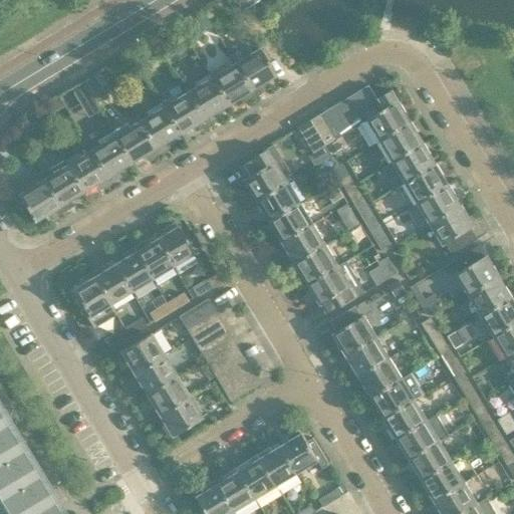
[(237,0),(242,8),(255,0),(237,0)]
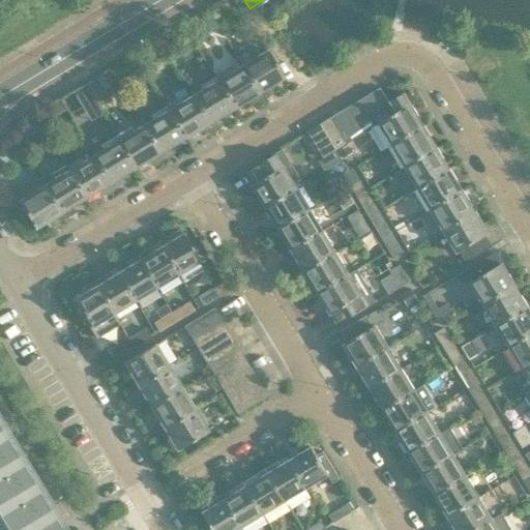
[(183,45),(170,52),(175,62),(188,54),(183,45)]
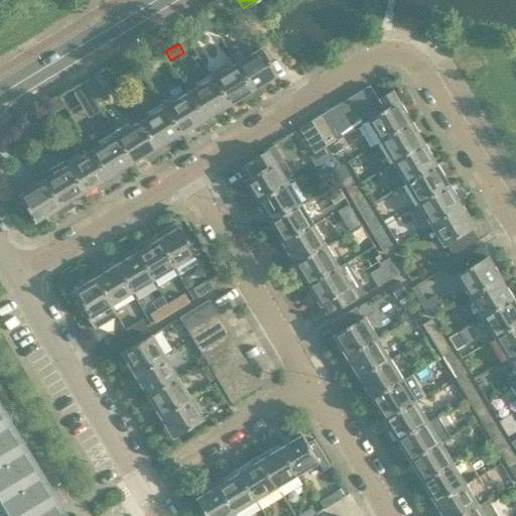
[(234,63),(255,98),(262,93),(259,88),(276,77),(267,62),(271,60),(264,50),(261,52),(259,48),(234,63)]
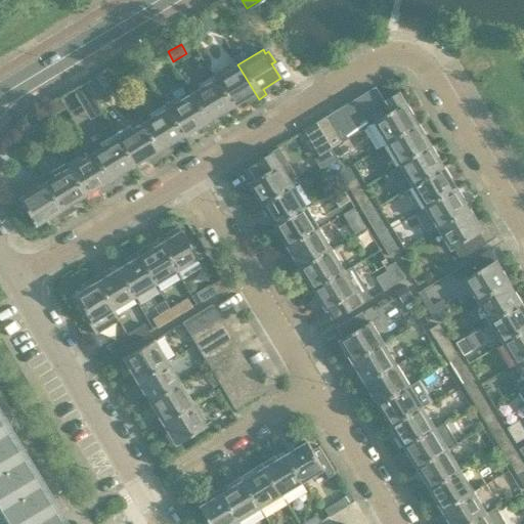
[(148,61),(140,67),(145,75),(154,70),(148,61)]
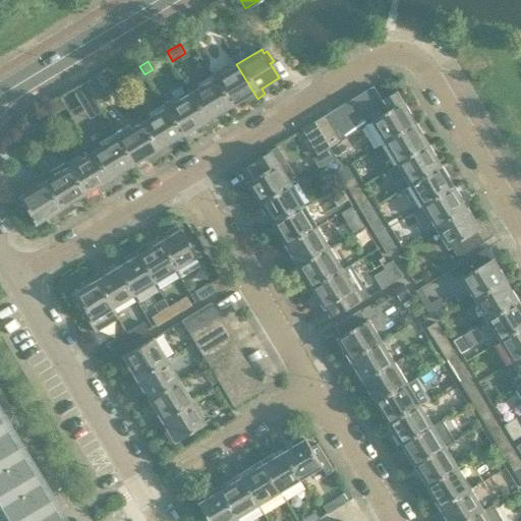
[(257,99),(236,64),(212,79),(229,108),(246,98),(249,103),(257,99)]
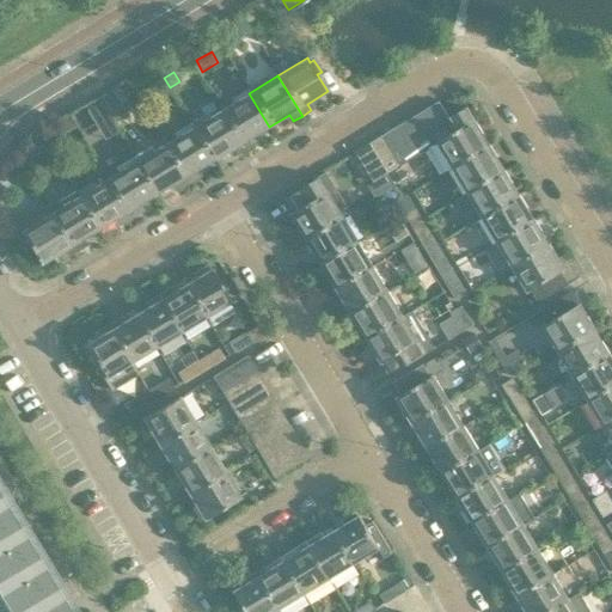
[(111,91),(99,98),(104,105),(116,98),(111,91)]
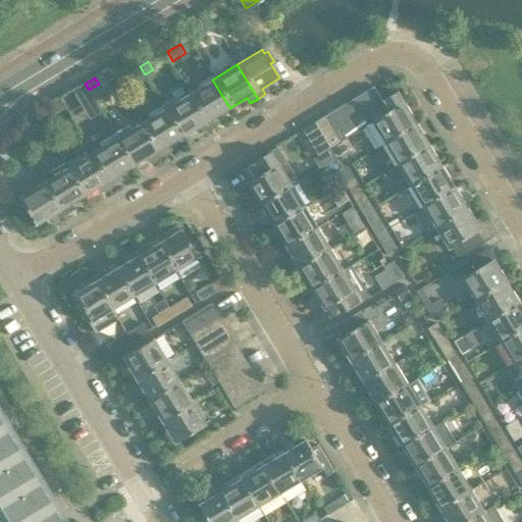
[(229,108),(212,80),(188,94),(209,128),(217,123),(213,117),(229,108)]
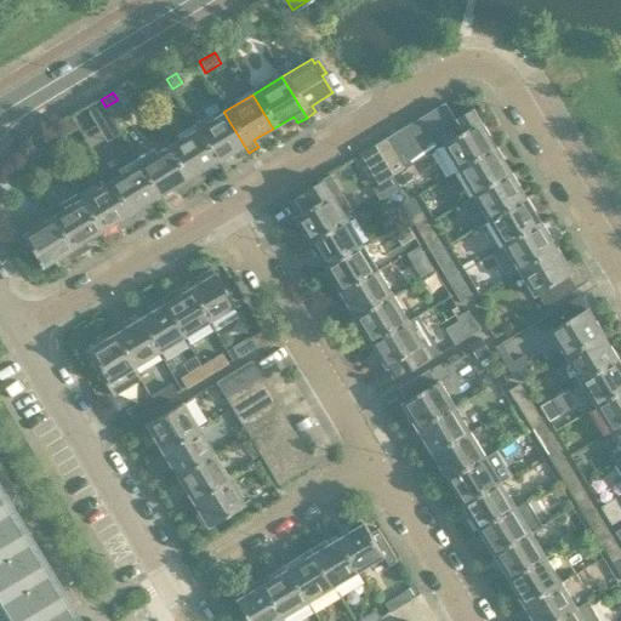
[(101,104),(87,112),(97,126),(109,119),(101,104)]
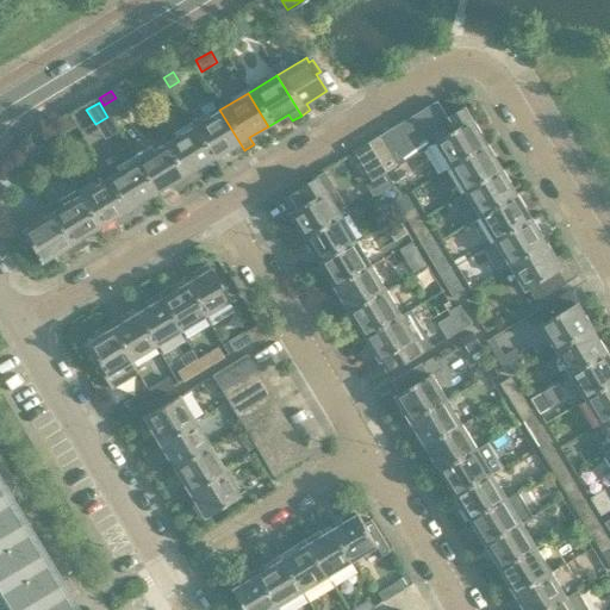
[(437,103),(381,137),(399,166),(436,144),(448,120),(437,103)]
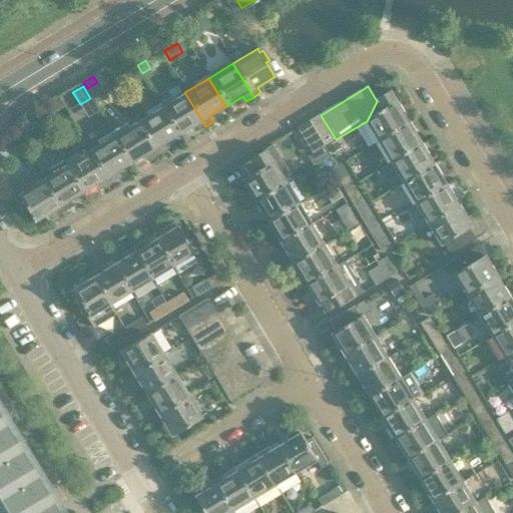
[(378,100),(377,101),(367,121),(379,141),(411,122),(392,90),(378,99),(378,100)]
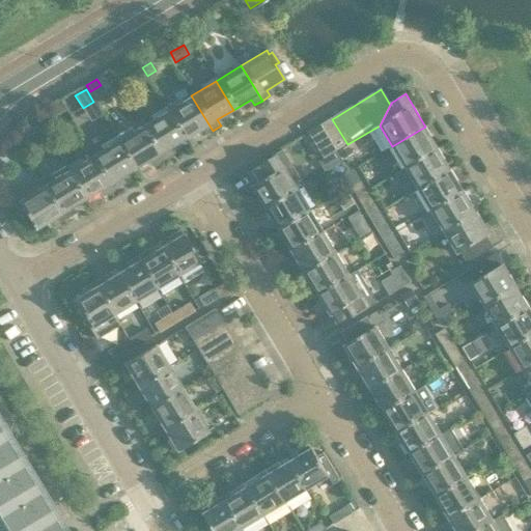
[(213,131),(191,95),(166,110),(185,140),(201,130),(204,135),(213,131)]
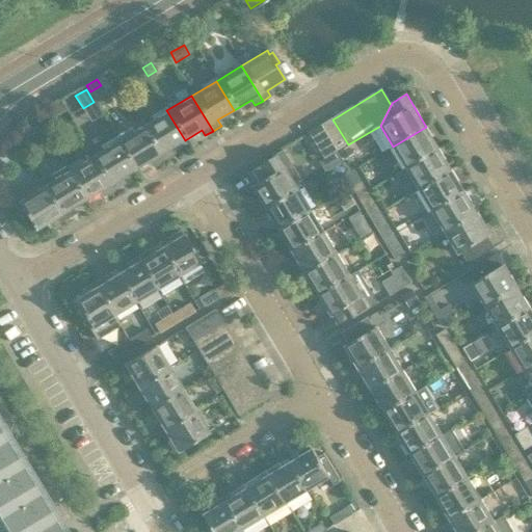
[(185,140),(166,110),(142,126),(163,161),(171,156),(168,150),(185,140)]
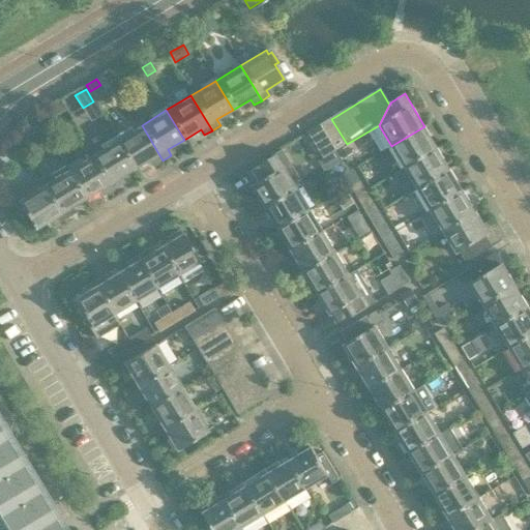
[(320,125),(335,151),(347,144),(331,119),(320,125)]
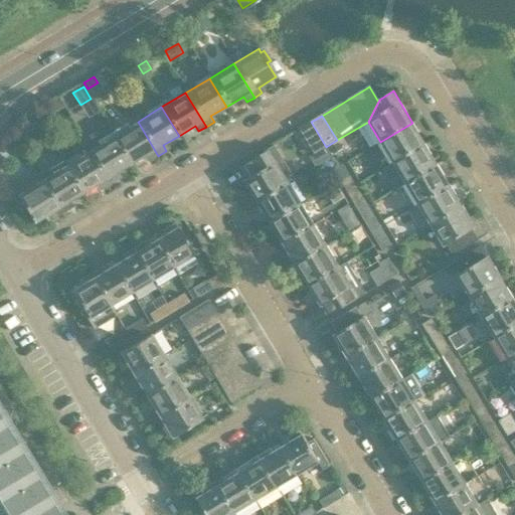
[(24,121),(15,126),(20,135),(29,129),(24,121)]
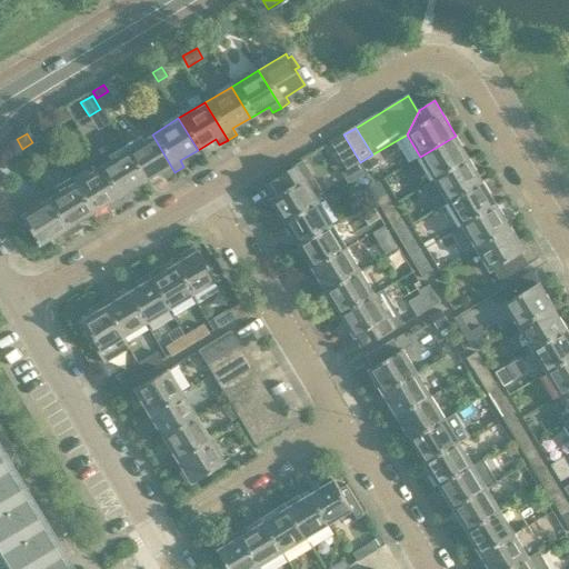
[(175,172),(152,135),(126,150),(145,182),(162,171),(166,177),(175,172)]
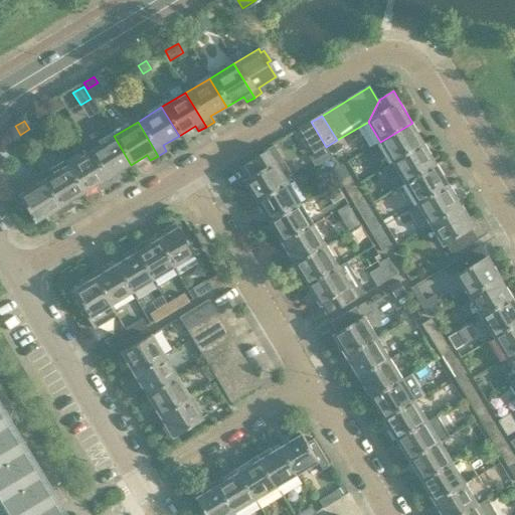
[(326,147),(311,122),(300,129),(315,154),(326,147)]
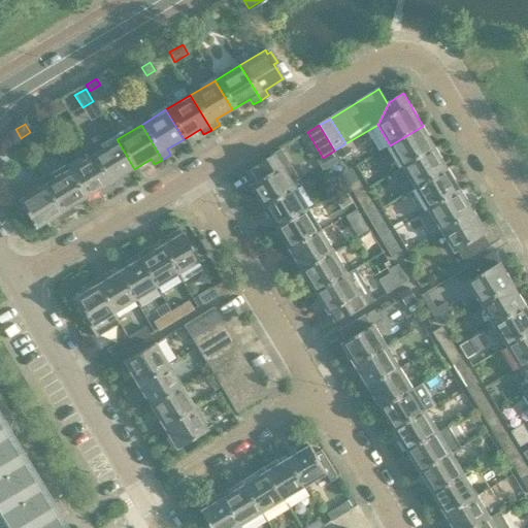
[(390,145),(403,167),(436,147),(423,126),(390,145)]
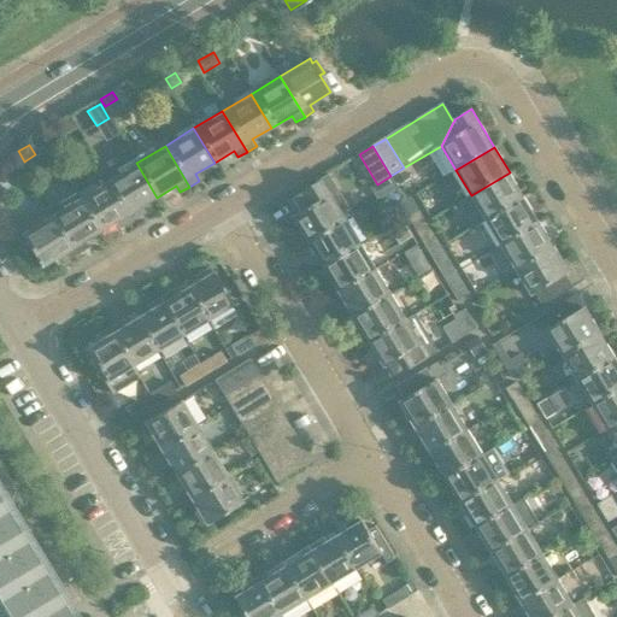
[(157,198),(136,163),(107,181),(131,222),(141,216),(137,209),(157,198)]
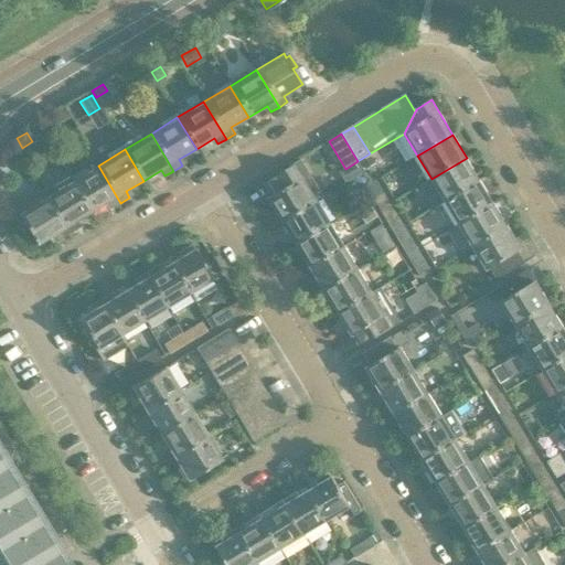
[(371,157),(362,161),(366,168),(374,163),(371,157)]
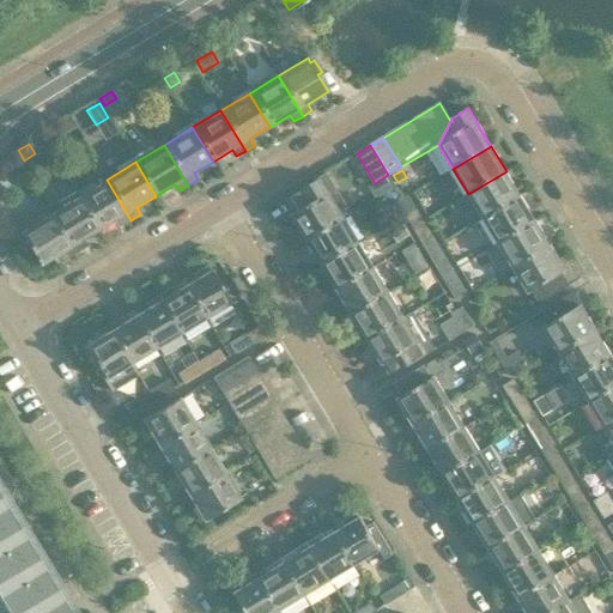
[(468,194),(457,200),(473,225),(483,219),(521,195),(507,171),(468,194)]
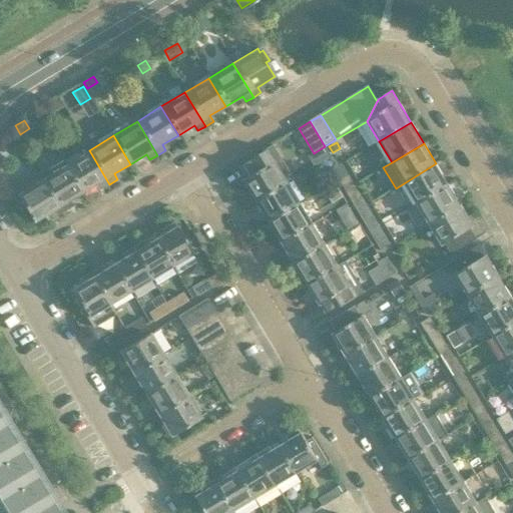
[(274,145),(239,166),(247,178),(243,180),(257,201),(289,182),(276,161),(282,158),(274,145)]
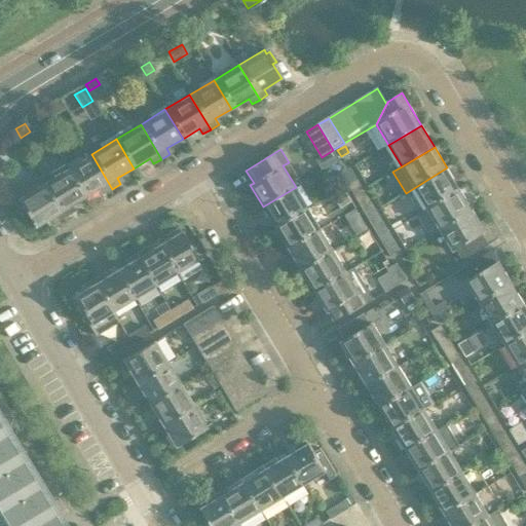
[(112,189),(91,154),(81,160),(79,156),(65,165),(84,198),(101,188),(104,193),(112,189)]
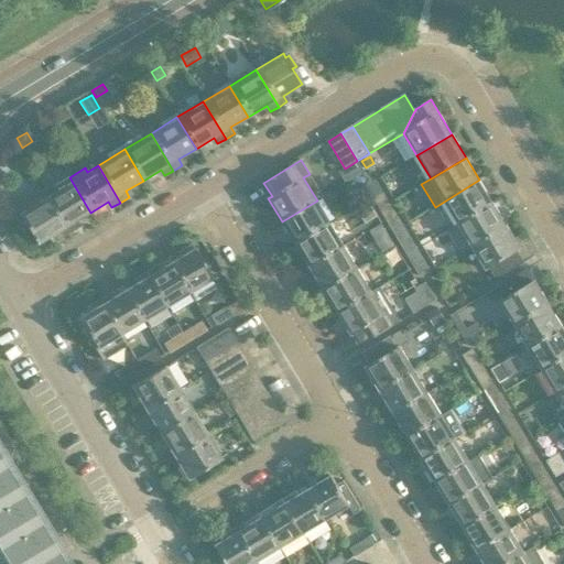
[(55,191),(46,196),(45,197),(67,235),(76,229),(73,223),(90,213),(69,177),(53,187),(55,191)]
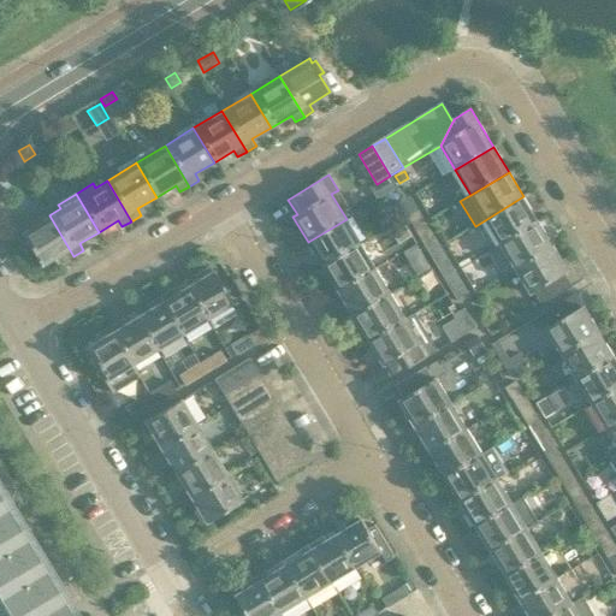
[(485,220),(501,244),(539,221),(523,196),(485,220)]
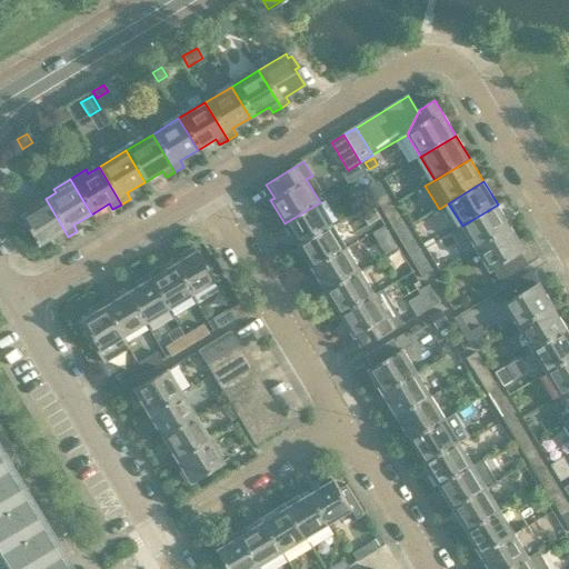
[(369,188),(376,200),(386,195),(379,182),(369,188)]
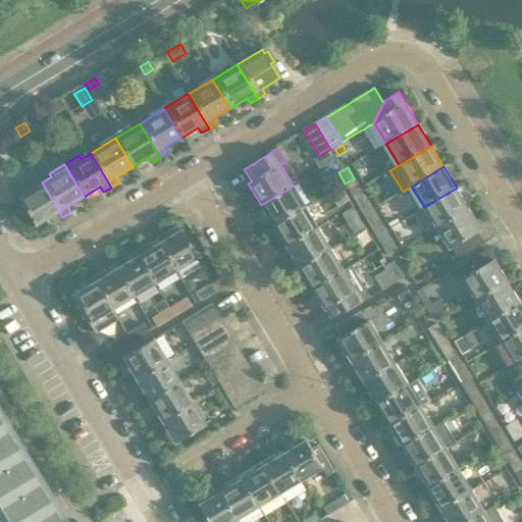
[(42,183),(43,181),(42,178),(39,179),(36,174),(11,189),(16,198),(18,201),(15,203),(21,213),(24,211),(34,226),(51,216),(54,221),(62,217),(42,183)]
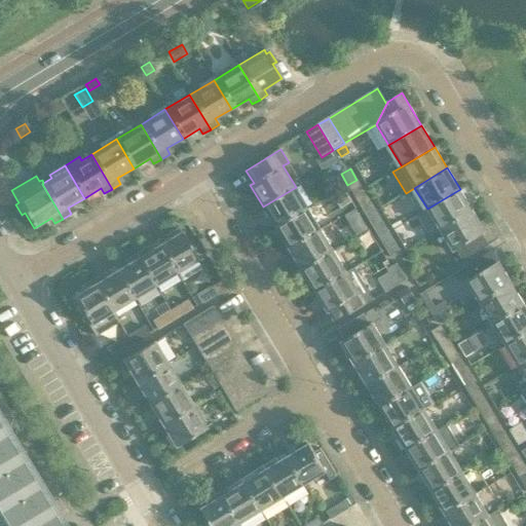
[(363,190),(357,180),(347,185),(353,195),(363,190)]
